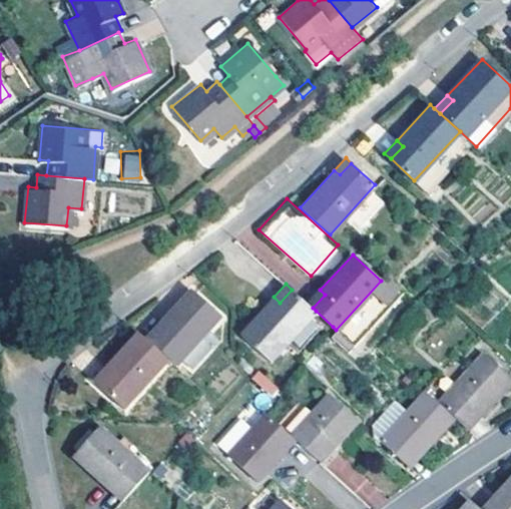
[(191,289),(179,302),(184,306),(196,293),(191,289)]
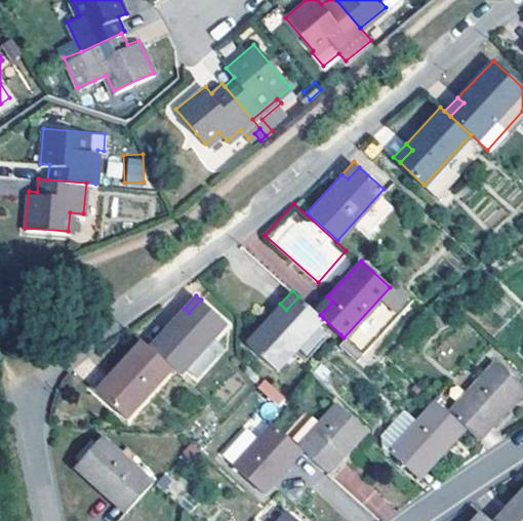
[(286,310),(280,304),(246,342),(276,369),(323,318),(320,315),(314,310),(298,296),(286,310)]
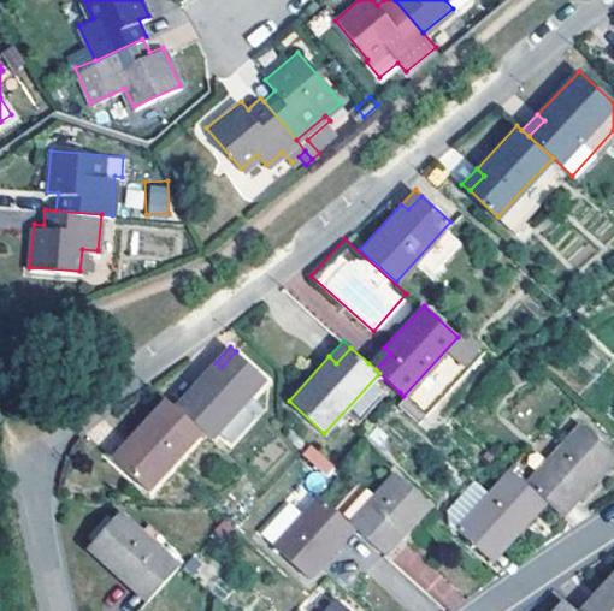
[(390,354),(384,348),(369,363),(376,369),(390,354)]
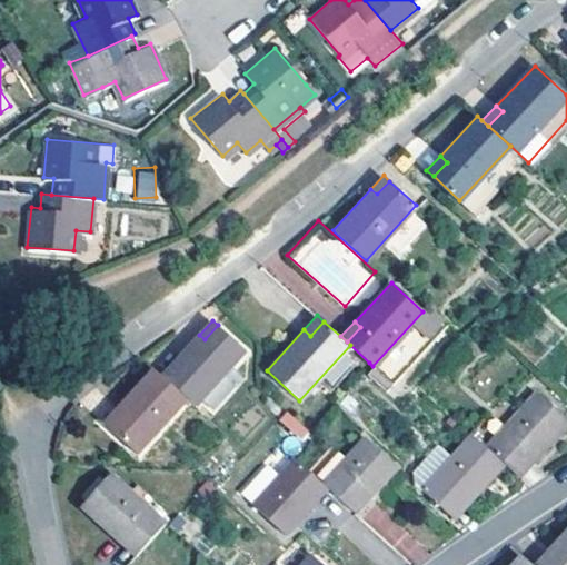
[(205,339),(199,335),(161,374),(187,397),(194,404),(245,349),(218,325),(205,339)]
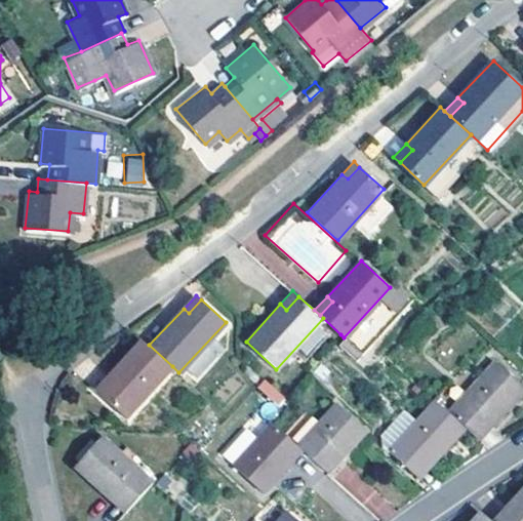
[(142,338),(107,376),(112,382),(101,394),(124,417),(172,366),(149,345),(142,338)]
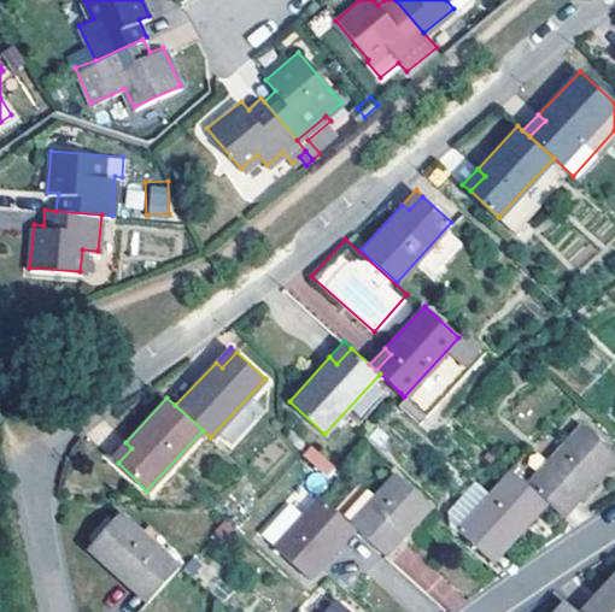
[(546,500),(555,508),(569,494),(575,500),(614,454),(614,453),(581,423),(526,482),(546,500)]
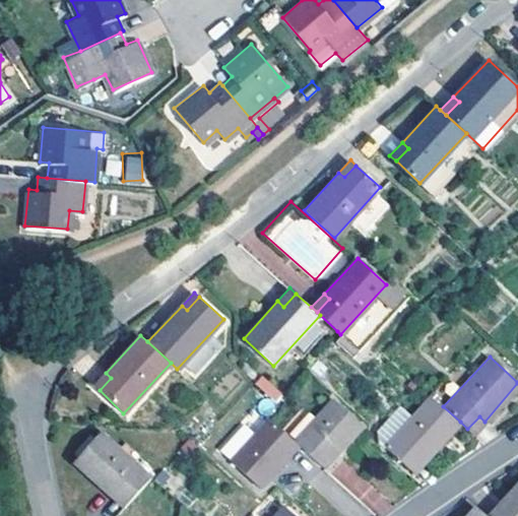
[(111,378),(106,373),(94,385),(100,390),(111,378)]
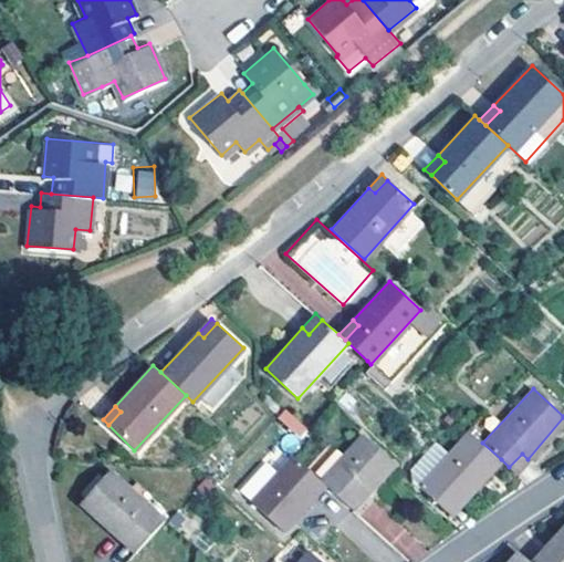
[(458,495),(463,500),(501,459),(482,443),(468,429),(418,486),(445,509),(458,495)]
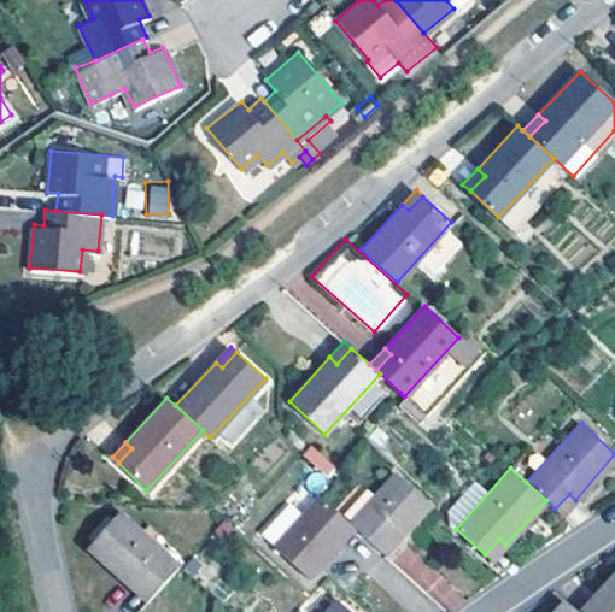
[(355,527),(376,547),(391,531),(397,539),(428,504),(396,472),(350,522),(355,527)]
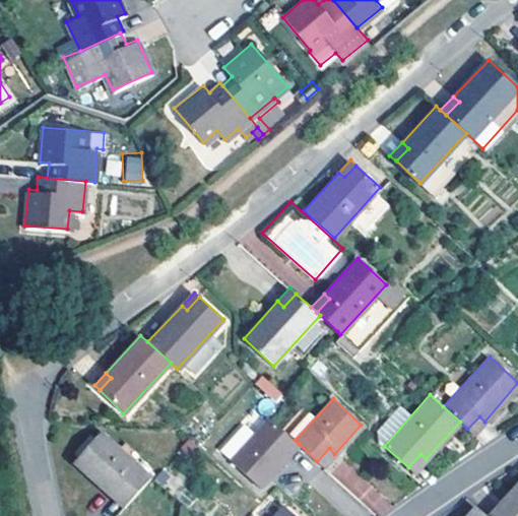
[(280,453),(294,439),(269,416),(253,434),(230,459),(258,487),(285,458),(280,453)]
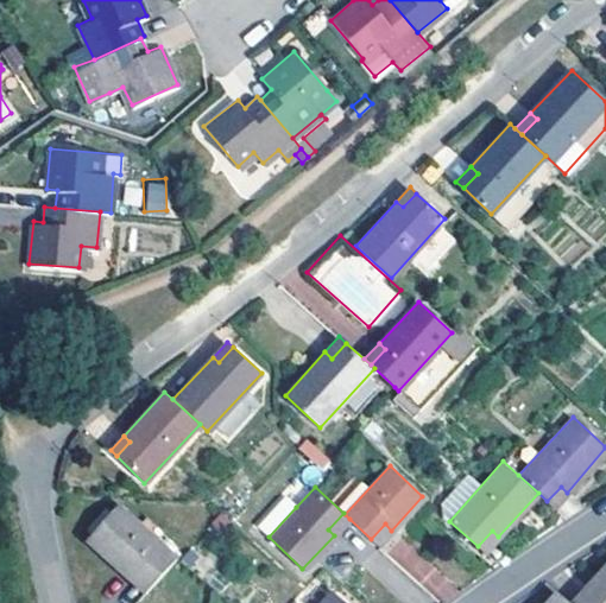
[(554,507),(567,493),(561,487),(547,501),(554,507)]
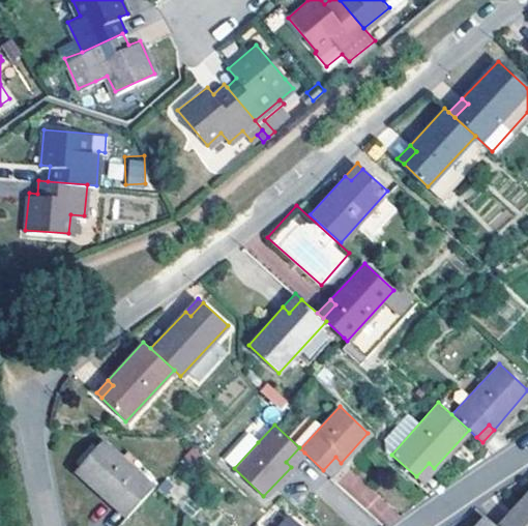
[(224,458),(234,468),(258,442),(246,432),(224,458)]
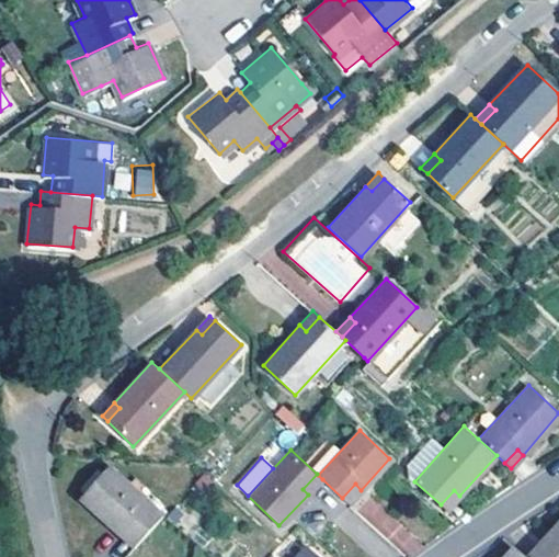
[(78,498),(116,533),(122,526),(138,541),(162,514),(109,466),(78,498)]
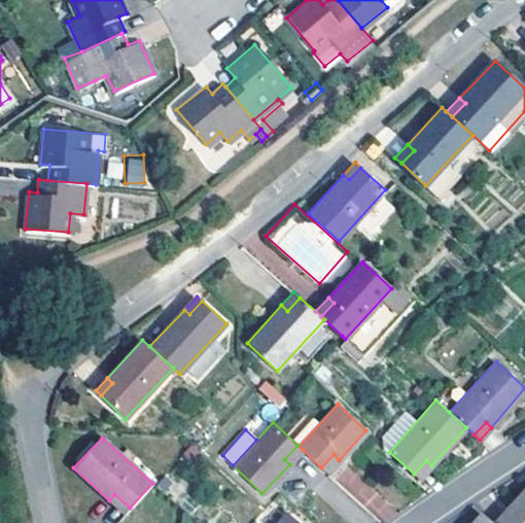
[(289,464),(303,450),(299,446),(298,445),(284,459),(289,464)]
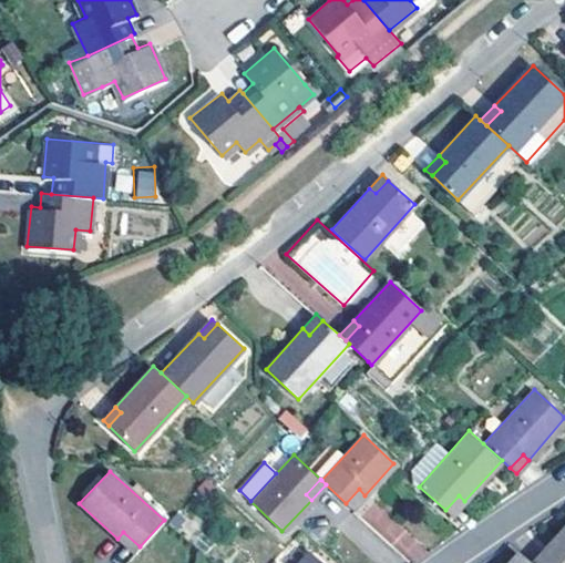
[(352,509),(365,495),(359,489),(346,503),(352,509)]
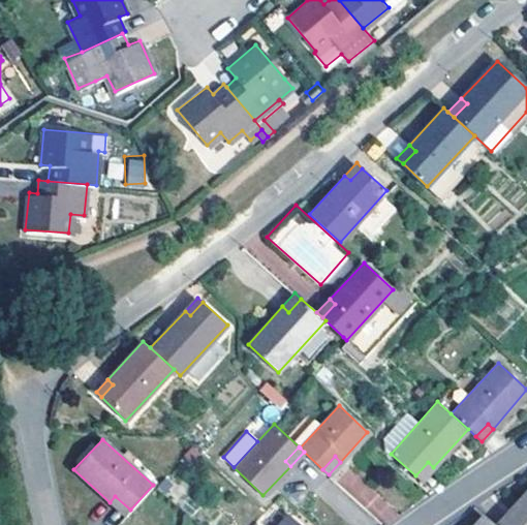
[(345,461),(331,475),(382,524),(397,510),(345,461)]
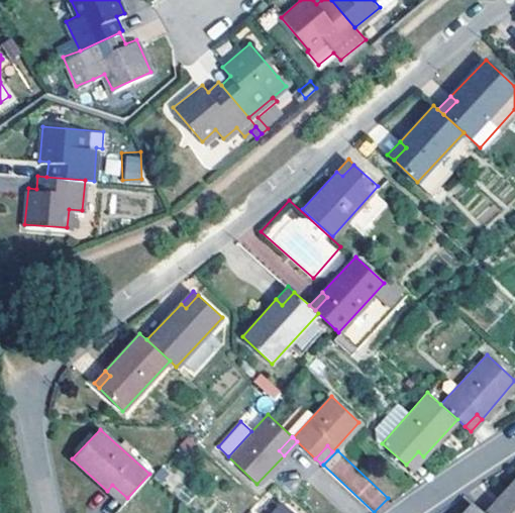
[(418,451),(406,465),(411,470),(423,456),(418,451)]
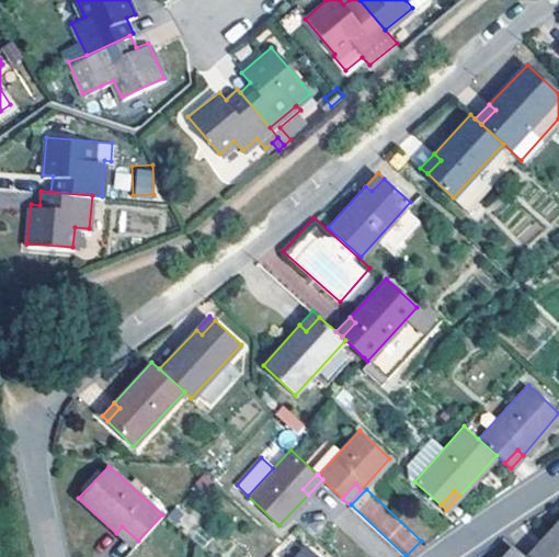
[(544,548),(535,556),(558,556),(558,520),(538,543),(544,548)]
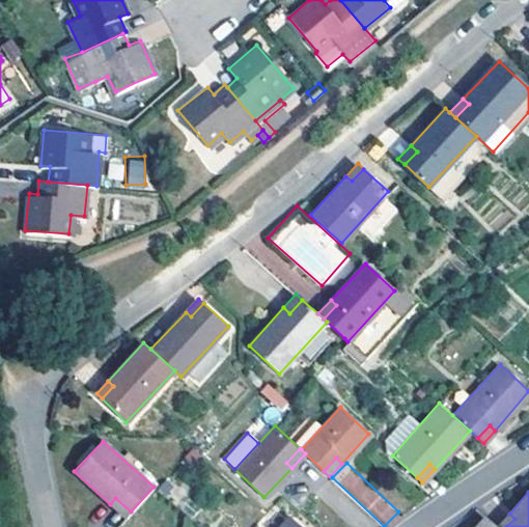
[(110,504),(124,518),(131,511),(115,498),(110,504)]
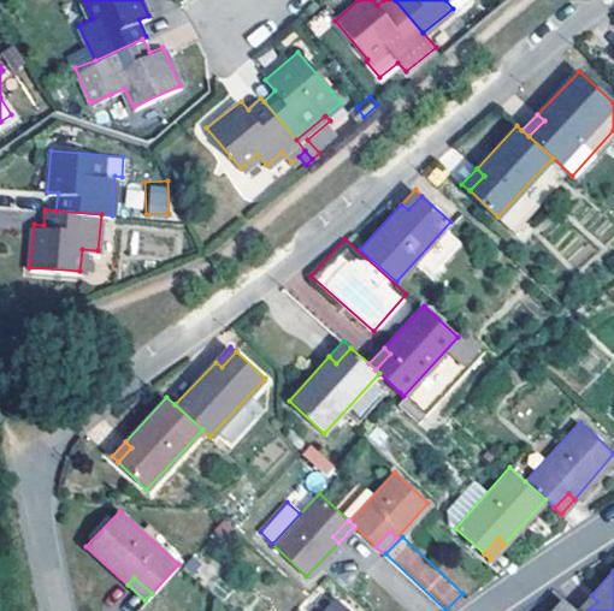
[(577,610),(588,610),(597,601),(591,595),(577,610)]
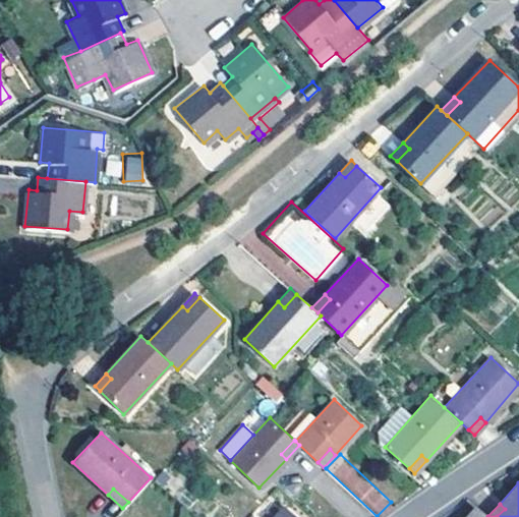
[(296,516),(283,505),(272,516),(296,516)]
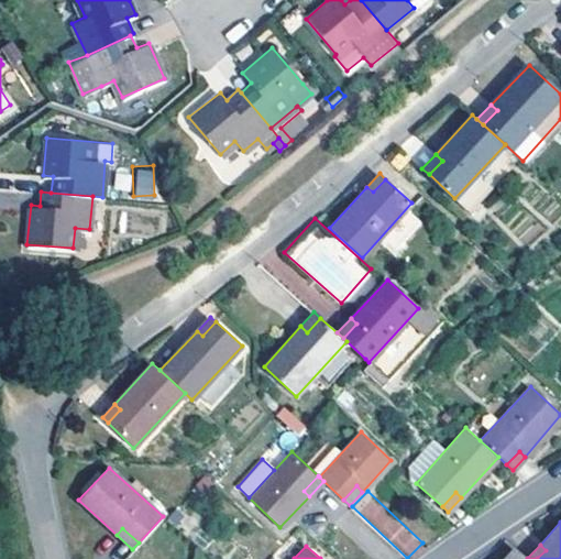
[(516,547),(504,558),(527,558),(516,547)]
